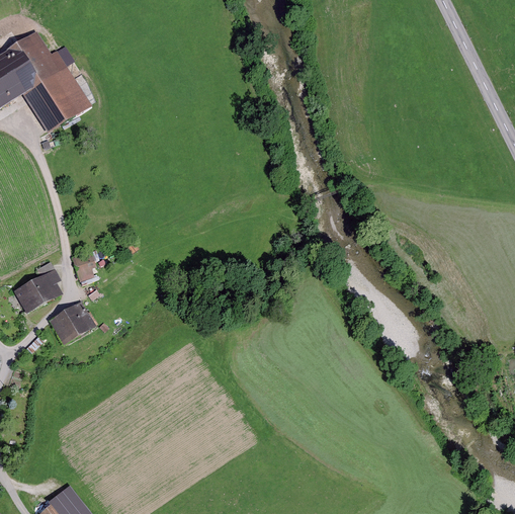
[(4,51),(0,53),(0,104),(20,92),(45,133),(90,103),(64,62),(68,59),(60,46),(49,53),(34,30),(3,50),(4,51)]
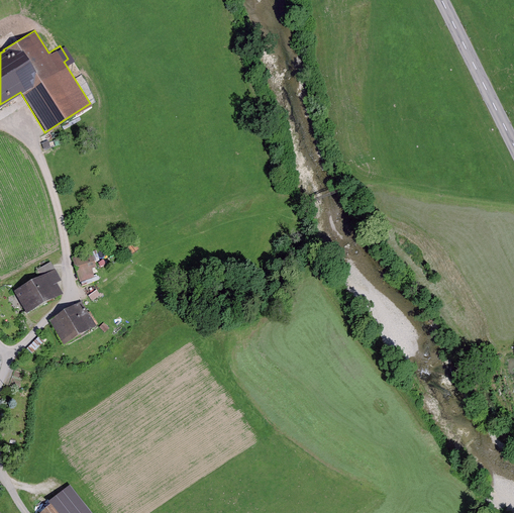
[(135,246),(129,238),(123,243),(128,251),(135,246)]
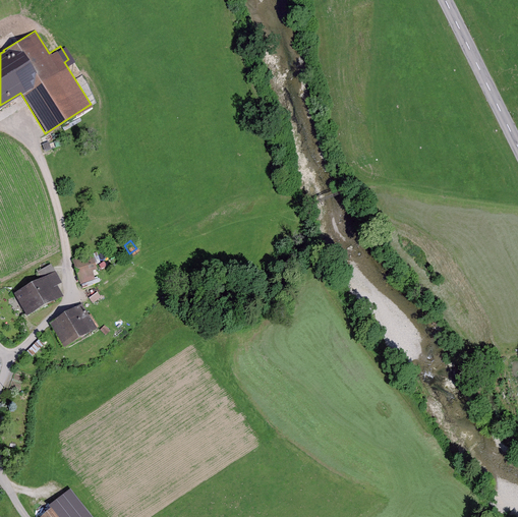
[(92,252),(72,256),(76,278),(96,274),(92,252)]
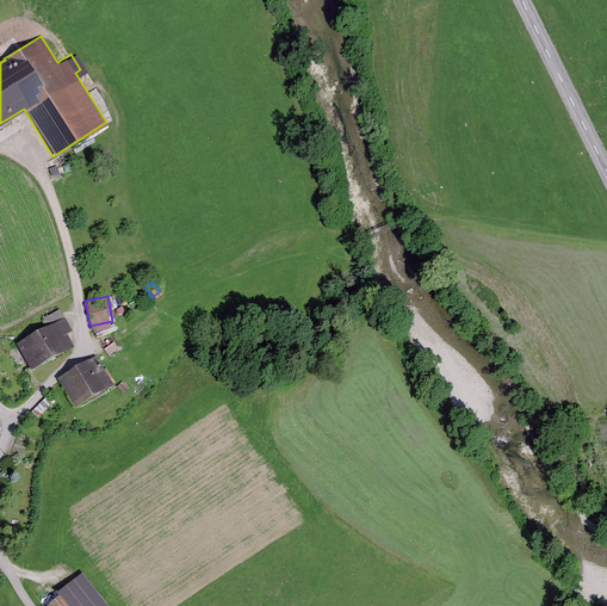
[(57,320),(14,341),(28,369),(70,347),(57,320)]
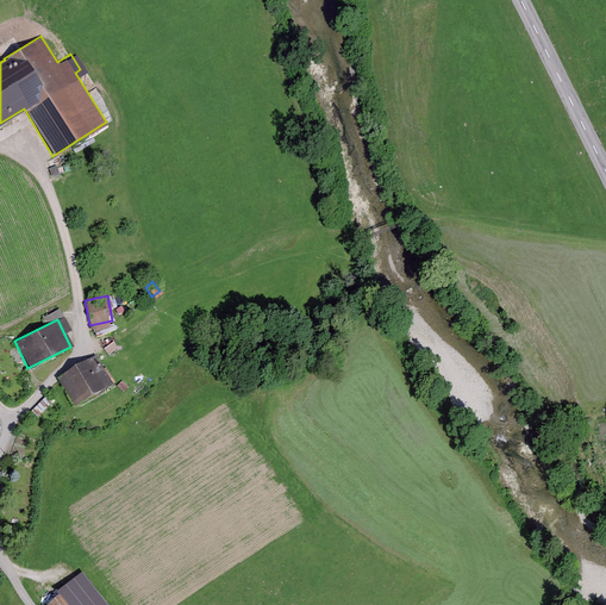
[(94,356),(56,376),(73,405),(110,385),(94,356)]
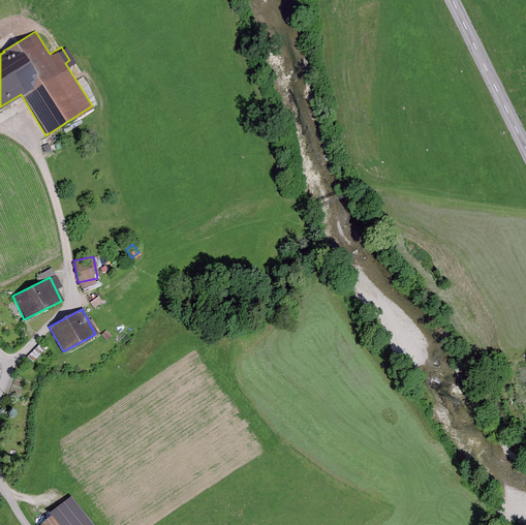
[(95,524),(69,491),(50,506),(54,514),(63,524),(95,524)]
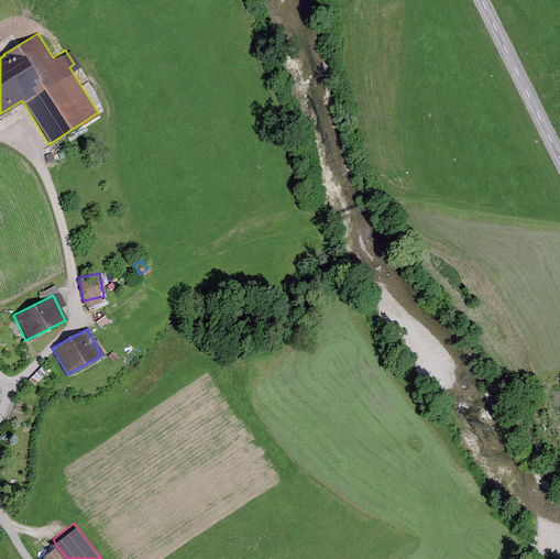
[(67,558),(57,547),(41,558),(67,558)]
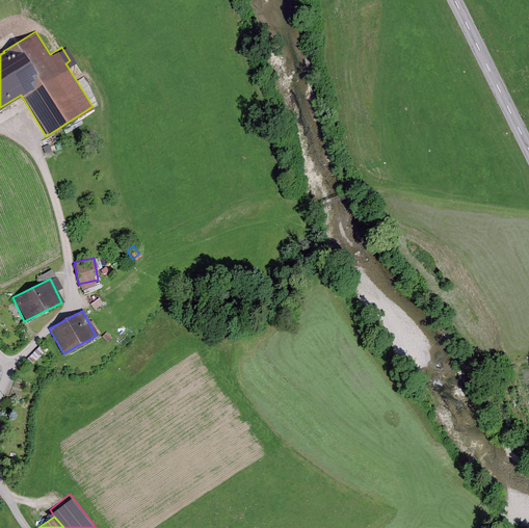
All buildings are outlined.
